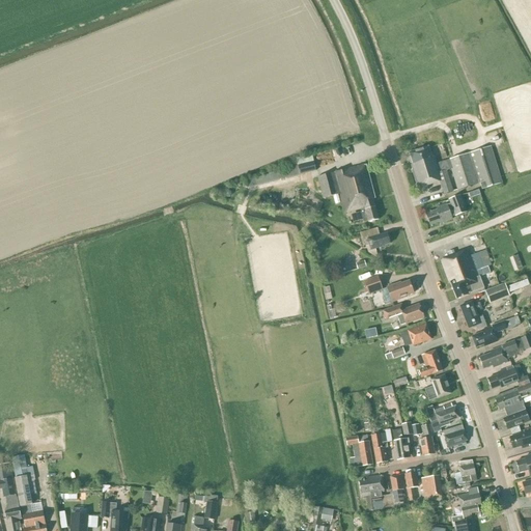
[(412,170),(418,189),(439,182),(443,195),(452,192),(446,171),(451,170),(457,191),(480,184),(482,190),(502,184),(491,147),(436,164),(434,157),(431,158),(428,147),(409,154),(413,165),(411,165),(412,170)]
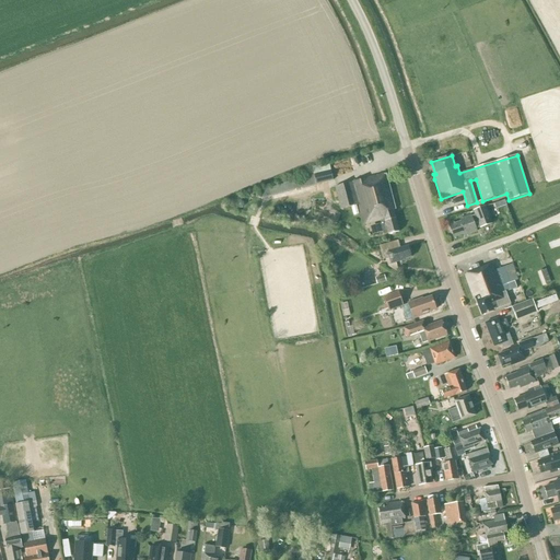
[(314,175),(316,185),(334,181),(331,171),(314,175)]
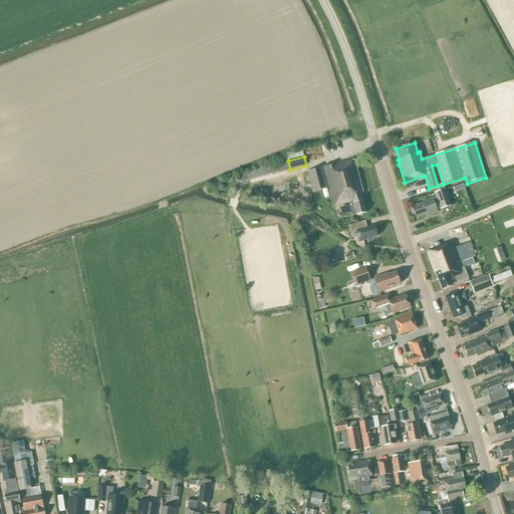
[(351,213),(355,212),(356,216),(366,214),(360,193),(363,193),(354,160),(307,172),(312,193),(328,189),(333,207),(348,203),(351,213)]
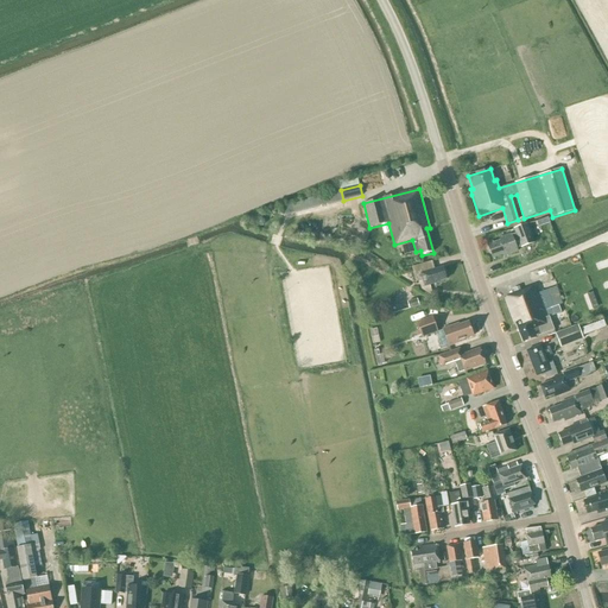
[(488,246),(492,258),(502,255),(502,257),(517,252),(515,249),(520,247),(521,248),(533,244),(526,225),(514,229),(515,234),(511,235),(511,234),(499,239),(500,241),(488,246)]
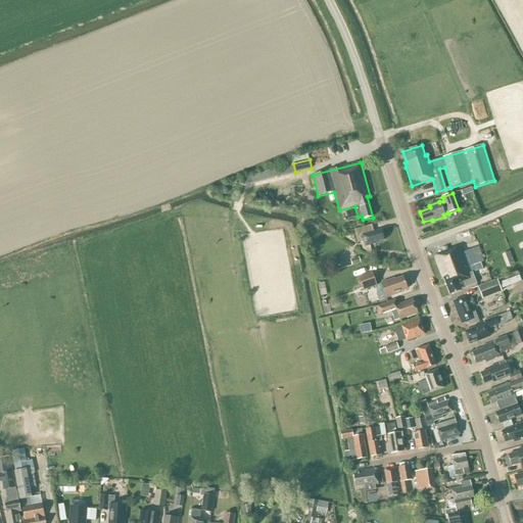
[(384,240),(381,230),(374,233),(372,225),(353,230),(358,243),(363,241),(365,247),(376,244),(376,243),(384,240)]
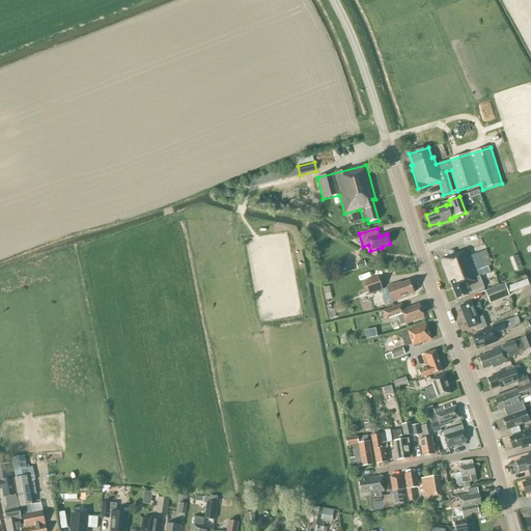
[(439,261),(448,283),(450,282),(456,300),(468,296),(468,295),(483,288),(479,277),(490,273),(487,267),(483,269),(478,254),(469,257),(467,251),(439,261)]
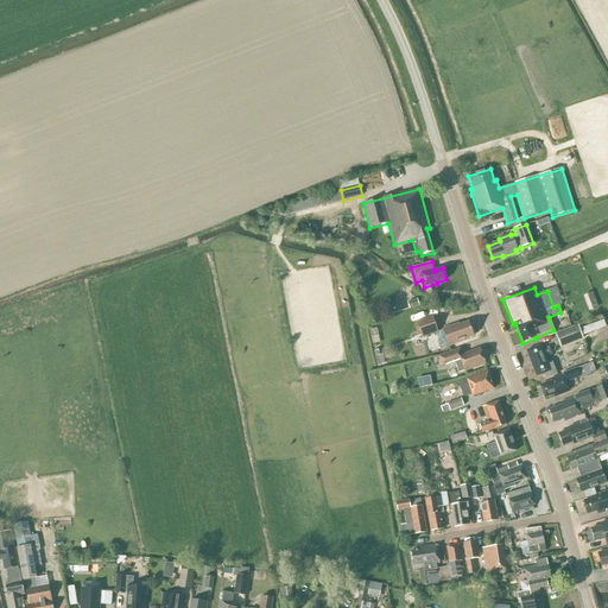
[(410,309),(419,306),(417,299),(407,302),(410,309)]
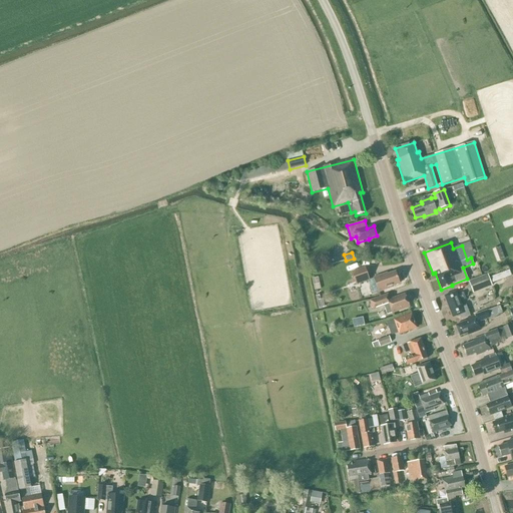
[(352,273),(356,286),(370,281),(365,268),(352,273)]
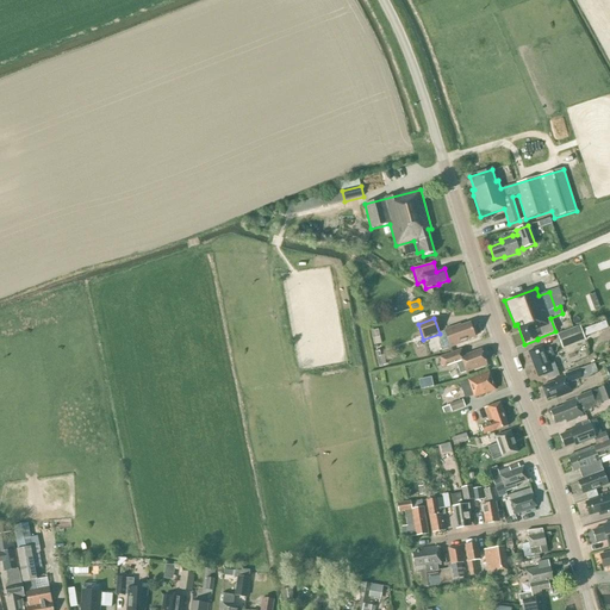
[(608,329),(609,328),(605,322),(584,330),(586,337),(608,329)]
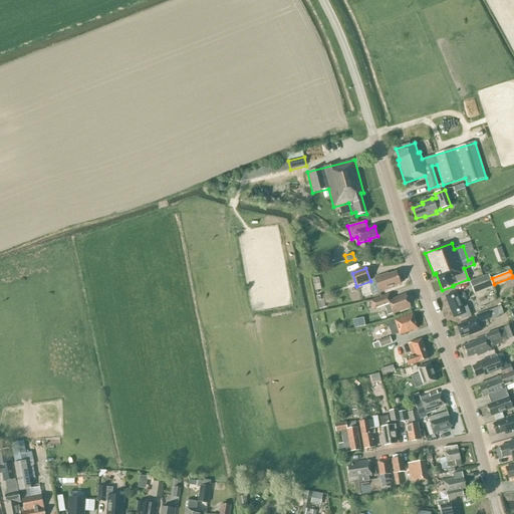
[(392,287),(400,284),(396,273),(389,275),(388,274),(374,279),(379,293),(393,288),(392,287)]
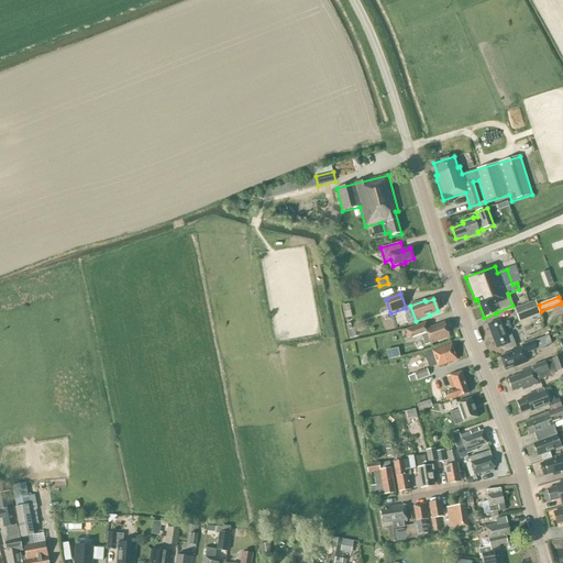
[(515,309),(519,322),(540,315),(534,301),(515,309)]
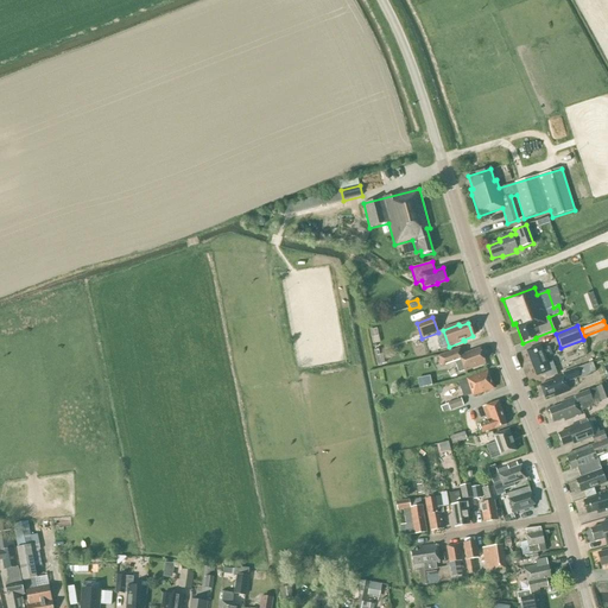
[(549,347),(548,347),(549,348),(542,350),(540,346),(526,352),(536,377),(545,373),(546,379),(557,375),(552,362),(548,363),(545,358),(551,355),(549,347)]
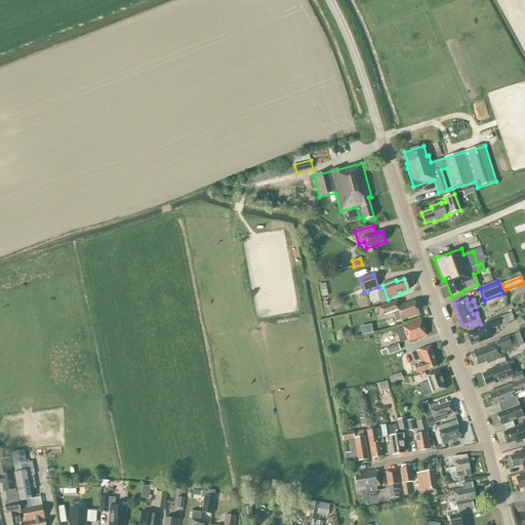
[(381,318),(393,314),(396,323),(418,315),(414,301),(399,308),(397,301),(377,309),(381,318)]
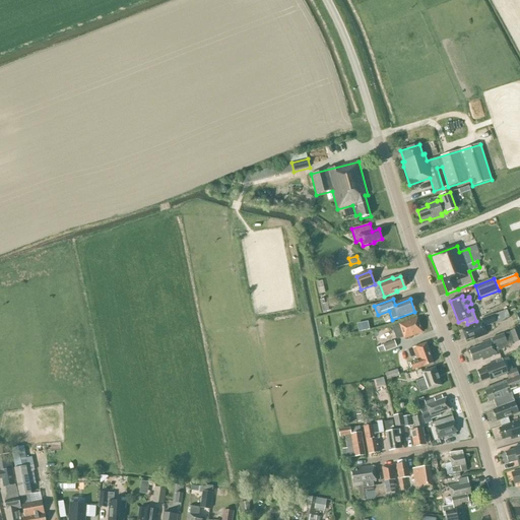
[(474,339),(486,335),(483,327),(506,319),(503,312),(472,324),(473,326),(461,330),(466,341),(474,338),(474,339)]
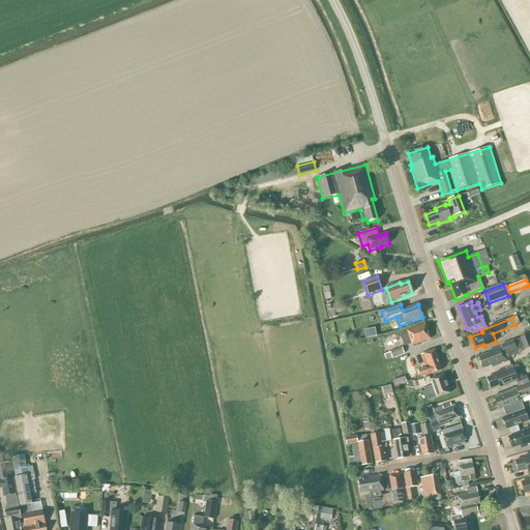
[(407,331),(412,346),(431,340),(424,324),(407,331)]
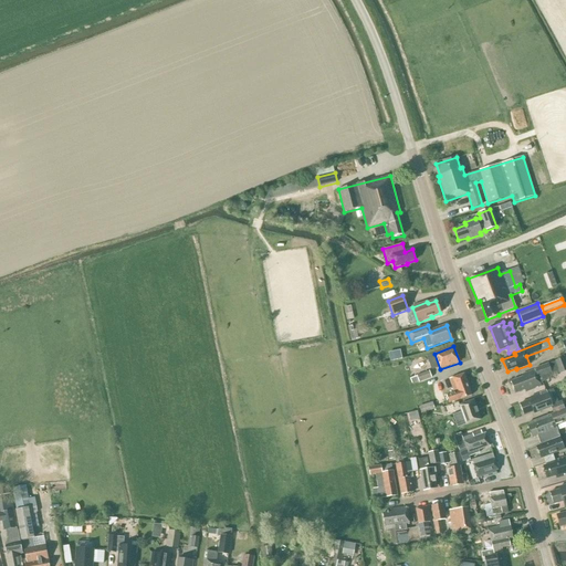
[(565,363),(564,358),(555,362),(559,374),(565,371),(565,363)]
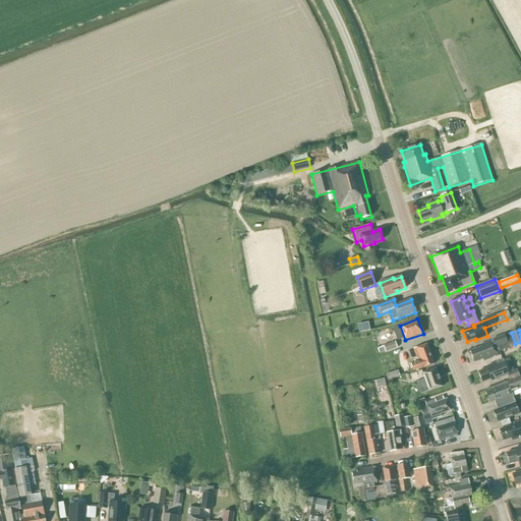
[(470,351),(474,362),(483,359),(484,361),(498,356),(495,348),(508,344),(505,335),(491,340),(491,341),(480,345),(481,347),(470,351)]
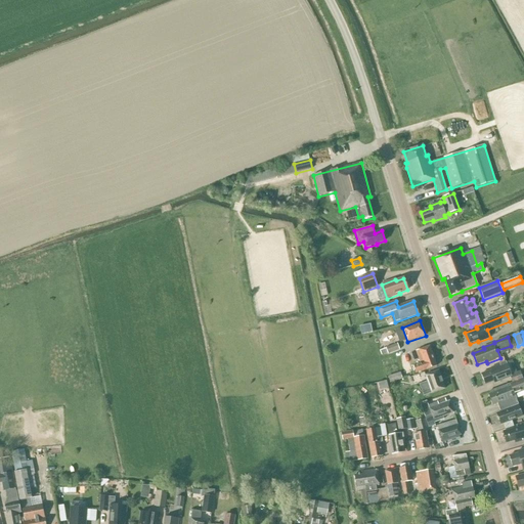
[(386,348),(388,354),(399,350),(397,344),(386,348)]
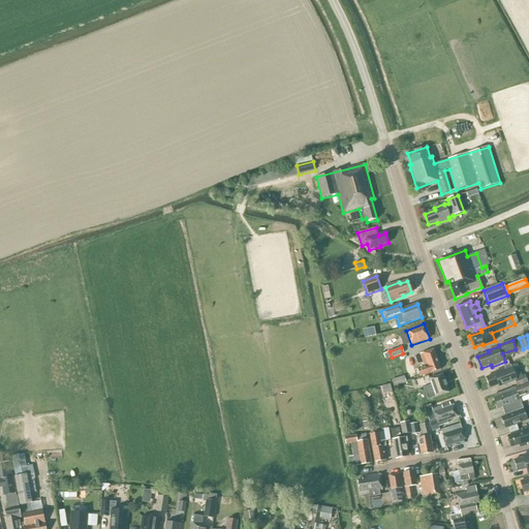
[(417,370),(421,377),(440,370),(434,349),(421,354),(425,367),(417,370)]
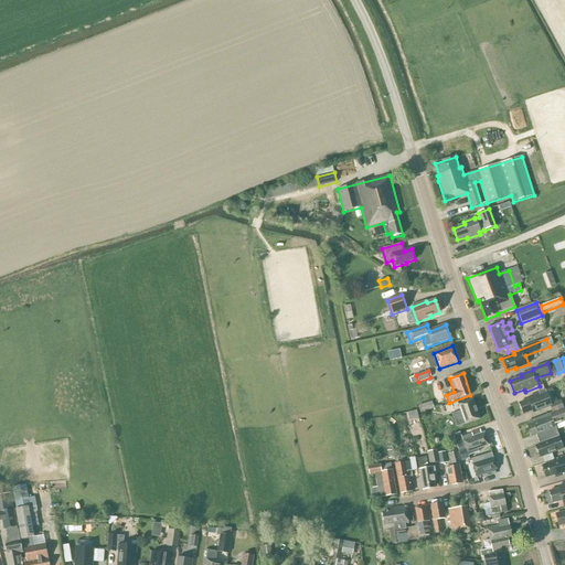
[(550,407),(552,413),(564,408),(561,401),(551,405),(545,391),(530,397),(530,400),(519,404),(523,415),(532,412),(533,414),(550,407)]
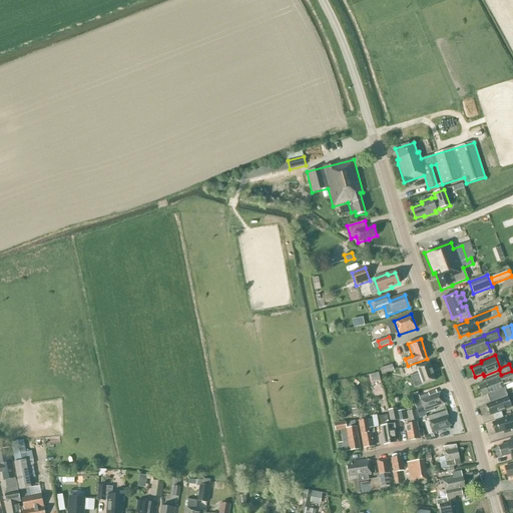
[(418,374),(411,377),(414,384),(421,382),(422,386),(435,381),(429,363),(416,368),(418,374)]
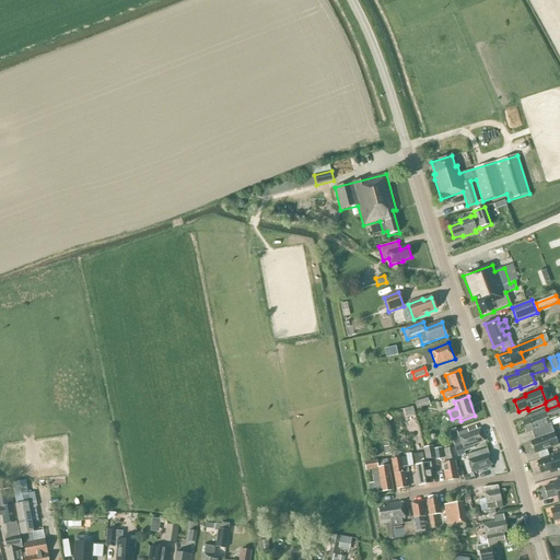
[(415,403),(417,410),(430,406),(428,398),(415,403)]
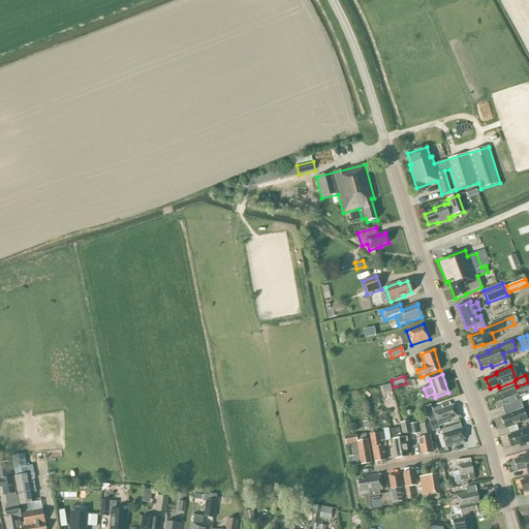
[(502,407),(505,416),(521,410),(523,409),(520,401),(519,399),(528,394),(528,384),(528,382),(517,386),(493,396),(494,399),(498,409),(502,407)]
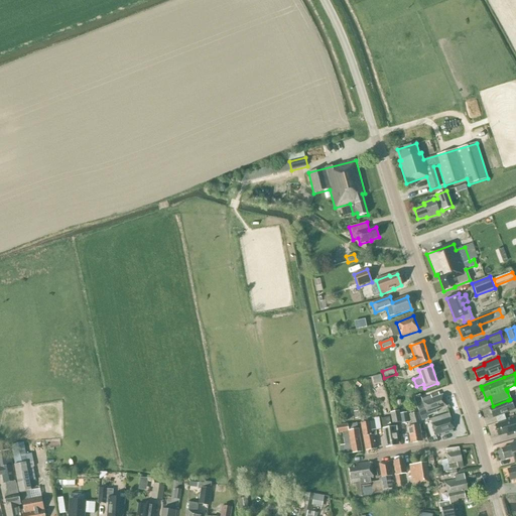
[(379,375),(369,377),(373,392),(382,390),(379,375)]
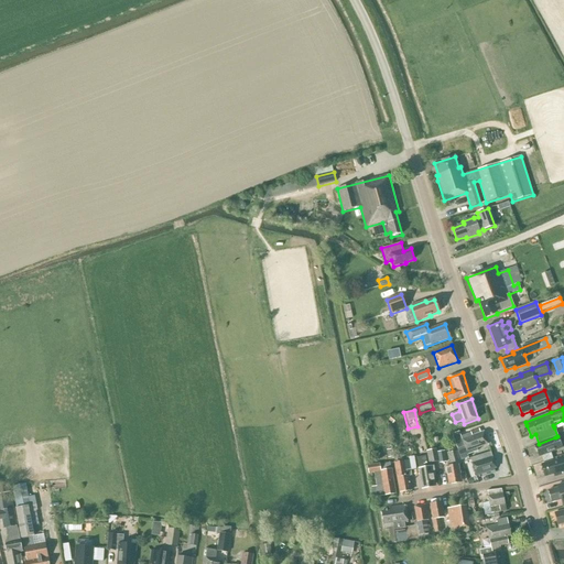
[(457,449),(457,451),(457,452),(461,461),(468,458),(467,455),(477,452),(476,448),(488,444),(484,432),(472,436),(470,433),(459,437),(458,433),(452,435),(457,449)]
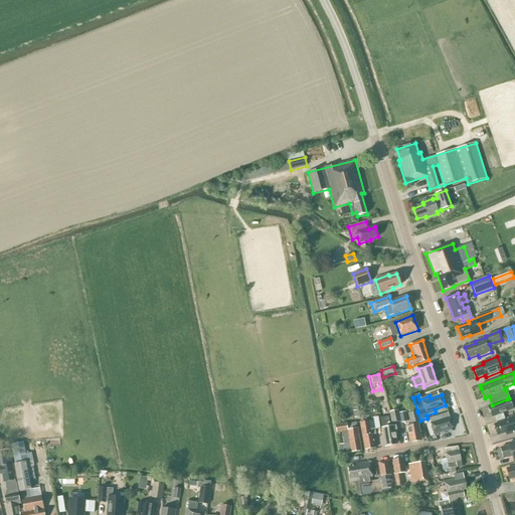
[(507,399),(492,405),(488,406),(492,417),(513,409),(514,407),(514,397),(512,399),(511,398),(509,398),(507,399)]
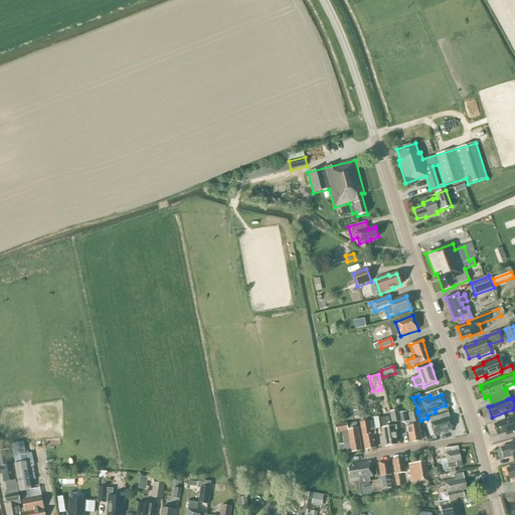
[(389,412),(391,423),(400,421),(398,411),(389,412)]
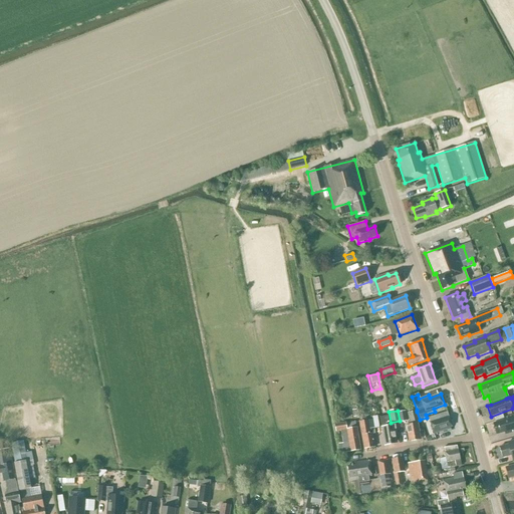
[(419,420),(420,420),(417,412),(408,414),(410,425),(407,426),(409,442),(420,440),(418,424),(420,424),(419,420)]
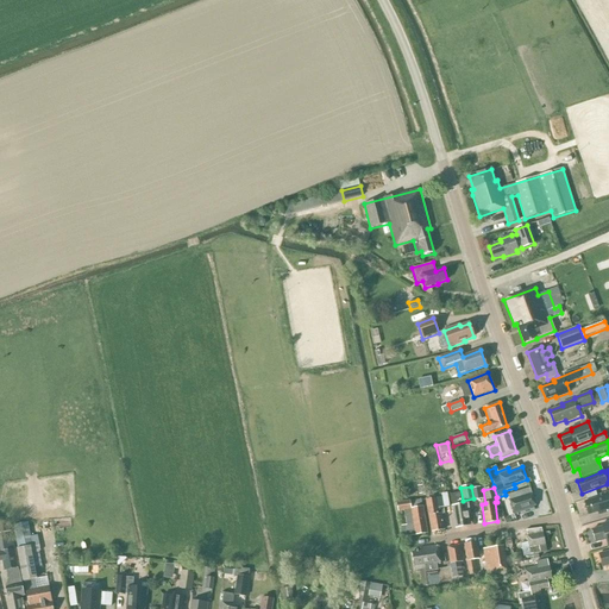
[(529,489),(508,495),(514,515),(534,508),(533,507),(535,506),(532,494),(532,495),(529,489)]
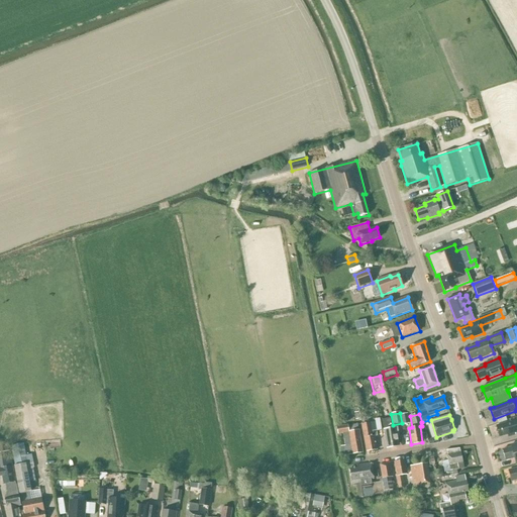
[(382,420),(387,448),(398,446),(397,437),(399,437),(398,428),(392,429),(390,418),(382,420)]
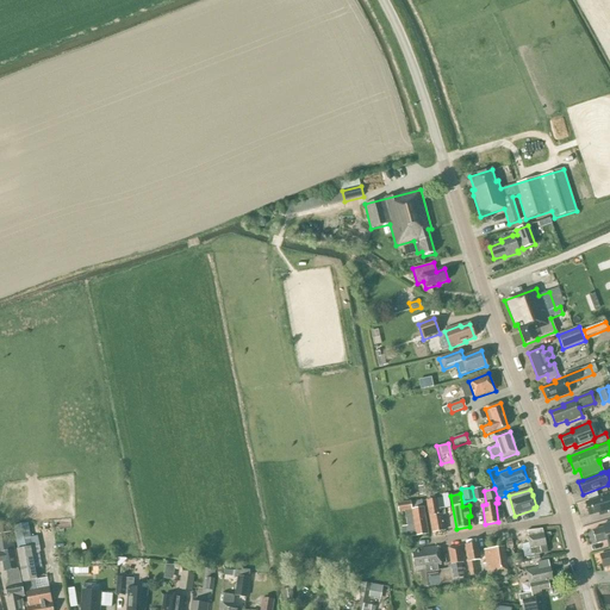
[(585,503),(589,516),(598,514),(599,516),(609,512),(609,493),(598,497),(598,499),(585,503)]
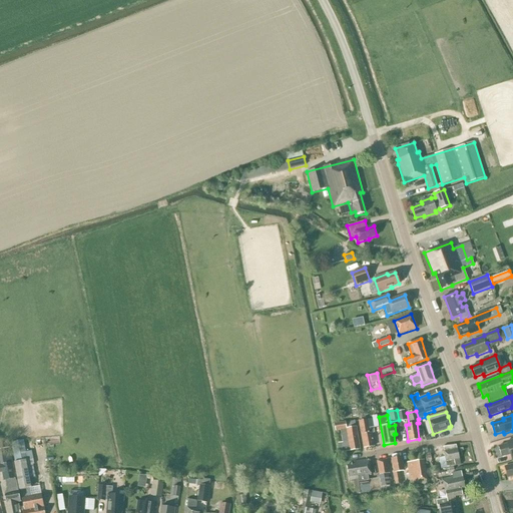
[(359,422),(364,449),(374,447),(372,434),(374,433),(372,419),(359,422)]
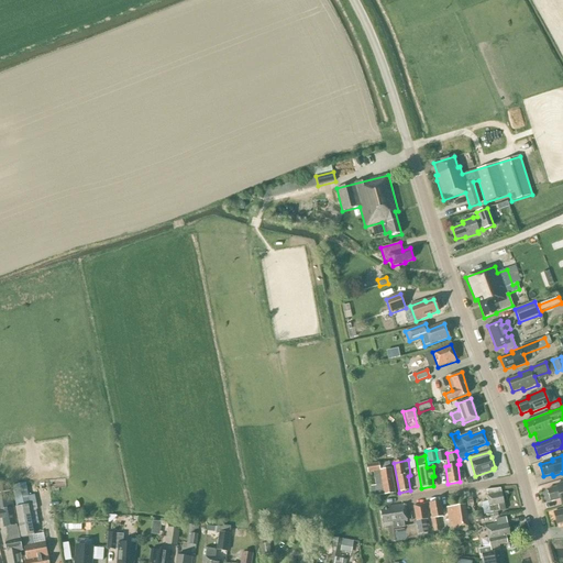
[(366,465),(368,473),(374,473),(376,486),(370,487),(372,497),(395,493),(389,463),(378,465),(378,463),(366,465)]
